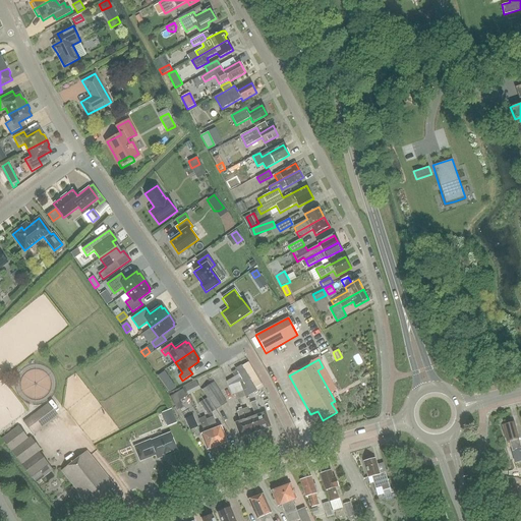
[(248,362),(242,366),(244,369),(257,391),(263,388),(264,388),(248,362)]
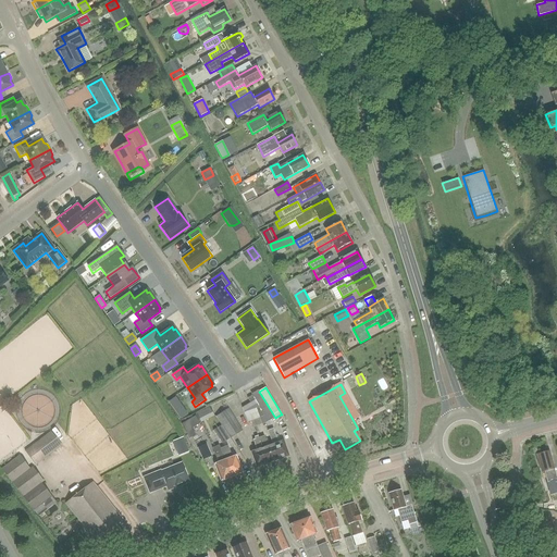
[(251,395),(247,398),(250,404),(254,408),(258,405),(256,400),(255,399),(251,395)]
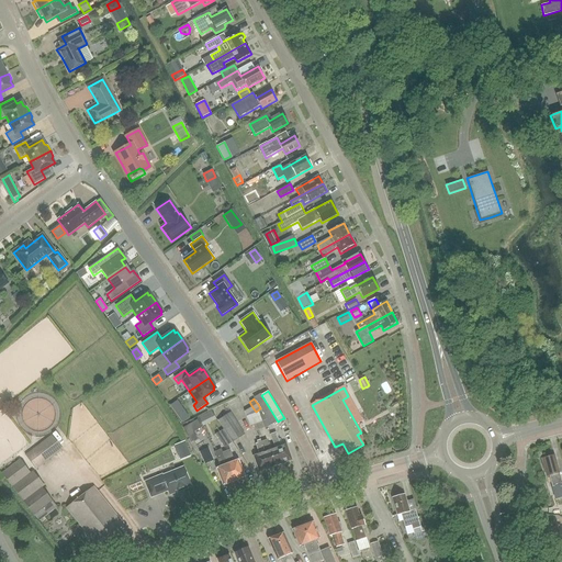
[(262,422),(266,429),(278,422),(263,398),(257,403),(258,404),(260,408),(268,420),(262,422)]
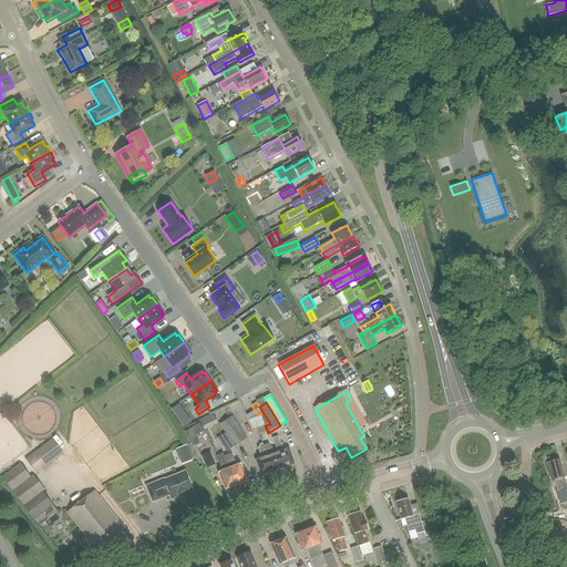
[(270,424),(263,412),(258,415),(248,421),(253,430),(256,429),(258,436),(268,433),(265,425),(270,424)]
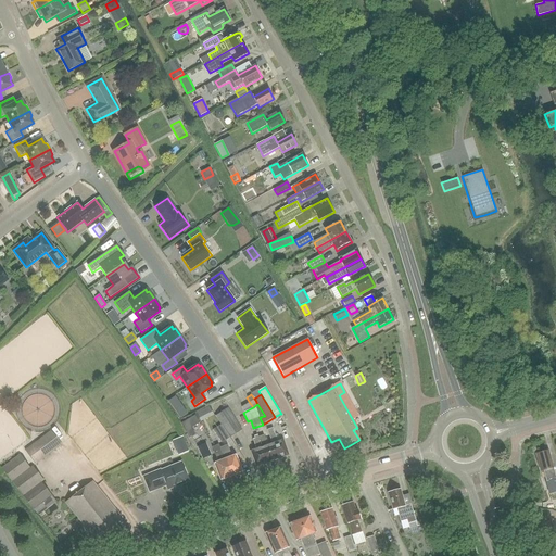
[(182,407),(176,412),(180,418),(187,414),(182,407)]
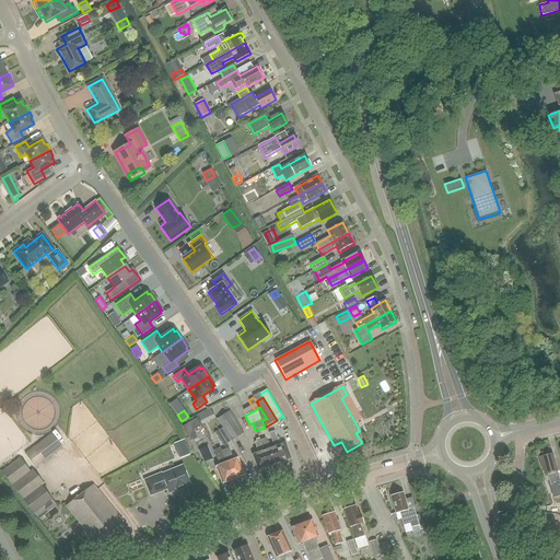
[(243,432),(229,410),(218,417),(232,439),(243,432)]
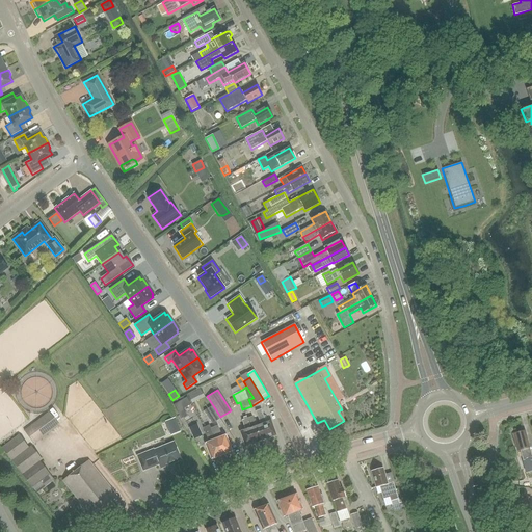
[(219,419),(211,406),(204,411),(212,424),(219,419)]
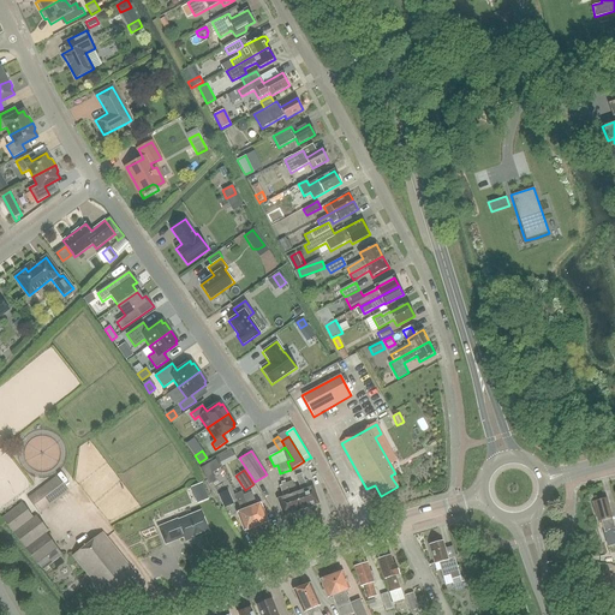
[(296,476),(302,493),(306,508),(320,505),(314,488),(308,490),(303,475),(296,476)]
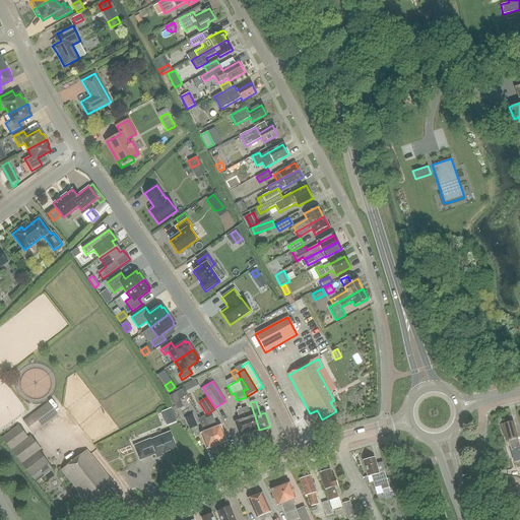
[(48,403),(23,421),(34,435),(58,416),(48,403)]
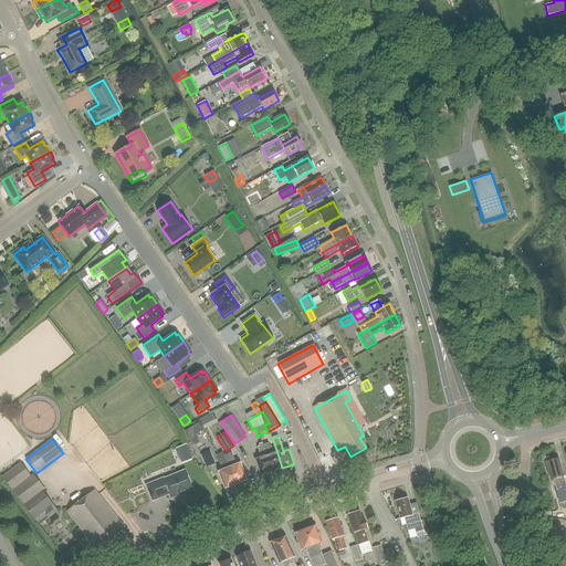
[(191,459),(186,443),(176,448),(182,463),(191,459)]
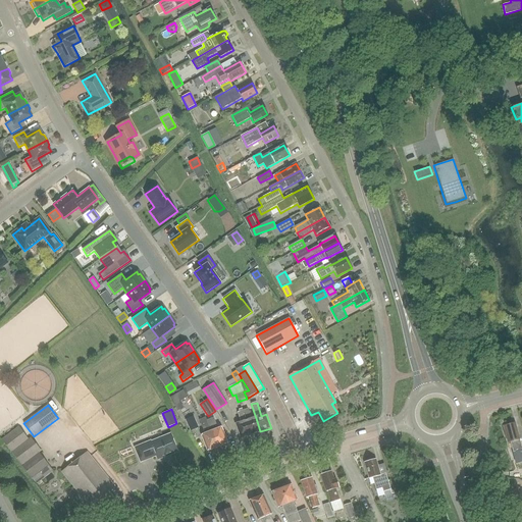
[(241,438),(251,434),(243,411),(242,409),(239,410),(240,412),(238,413),(241,423),(236,424),(241,438)]
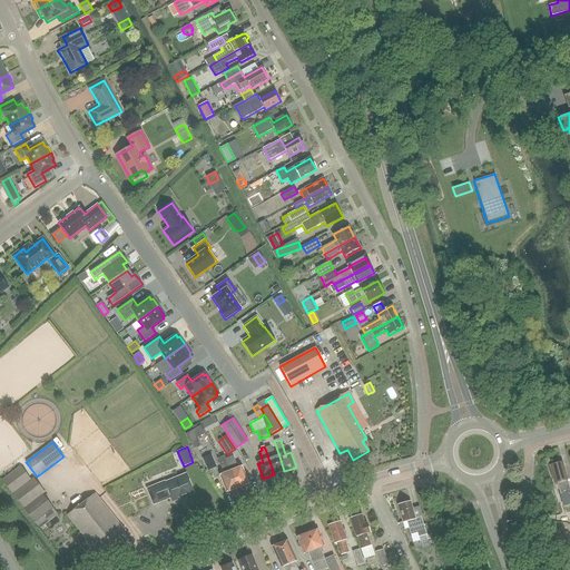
[(284,471),(279,457),(275,458),(271,446),(265,449),(274,474),(284,471)]
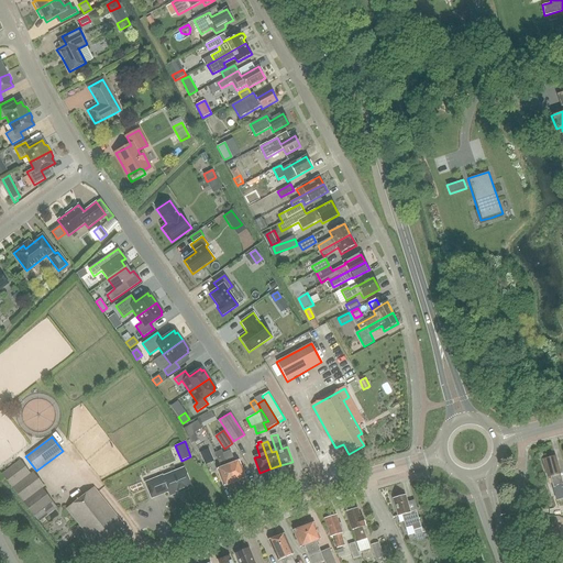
[(208,449),(200,453),(206,465),(211,462),(209,456),(211,455),(208,449)]
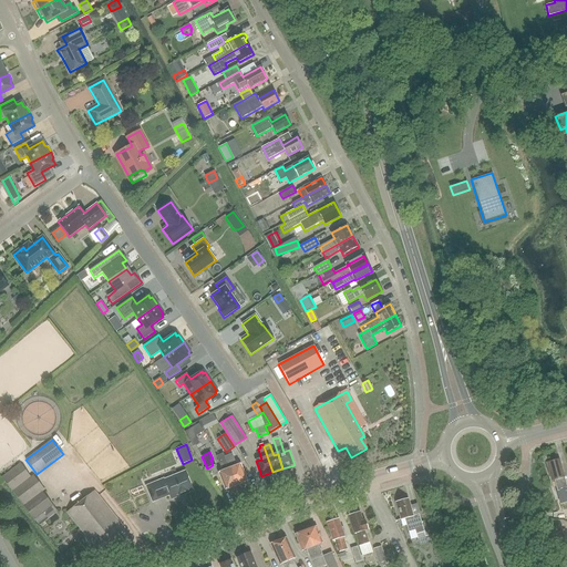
[(224,454),(225,457),(236,486),(247,482),(240,465),(236,466),(230,452),(224,454)]
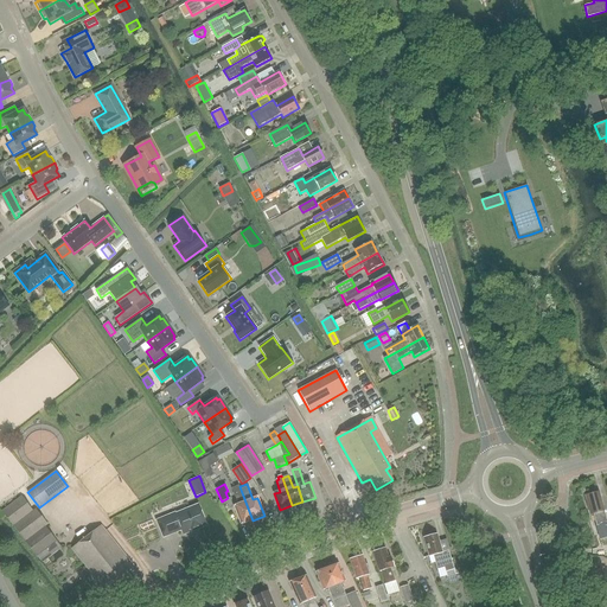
[(253,521),(241,490),(240,486),(232,489),(238,505),(235,508),(242,524),(253,521)]
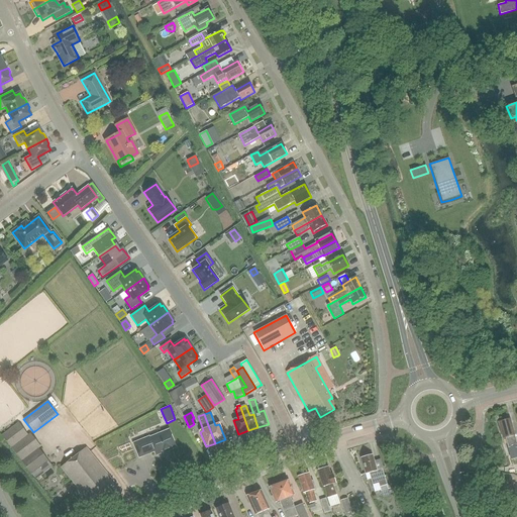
[(516,443),(514,433),(515,430),(514,428),(513,428),(510,418),(505,420),(503,419),(501,419),(500,421),(498,421),(503,437),(505,437),(508,447),(513,446),(516,457),(516,456),(516,443)]
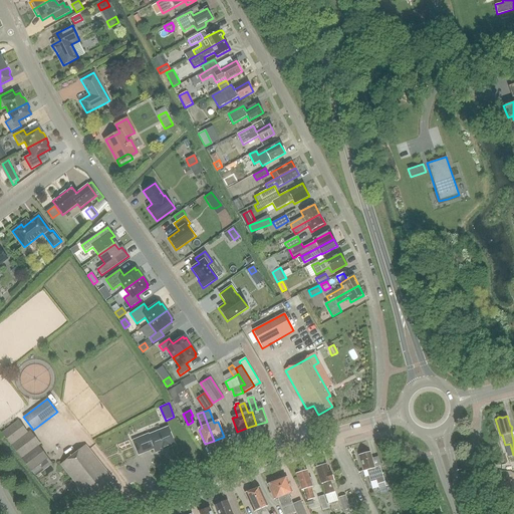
[(1,434),(31,472),(48,459),(39,447),(41,445),(30,431),(28,433),(18,421),(1,434)]
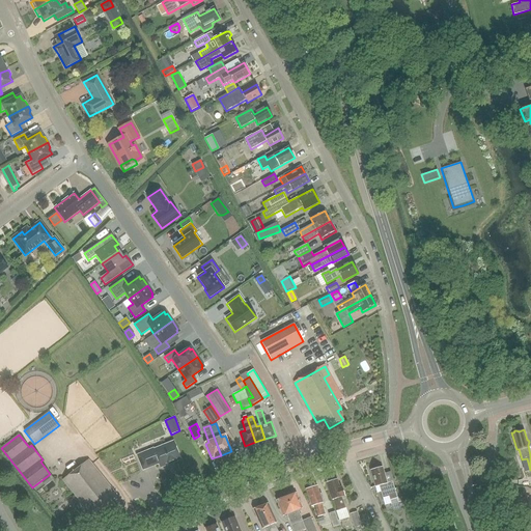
[(180,459),(174,442),(147,452),(147,453),(138,457),(143,471),(159,464),(161,468),(180,459)]
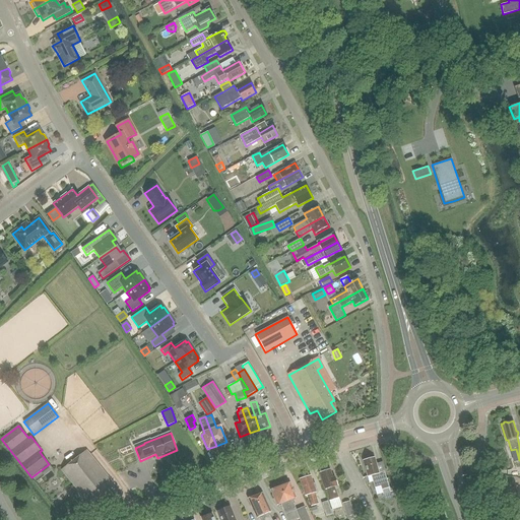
[(114,484),(106,474),(86,451),(62,470),(90,507),(95,503),(102,511),(116,500),(108,490),(114,484)]
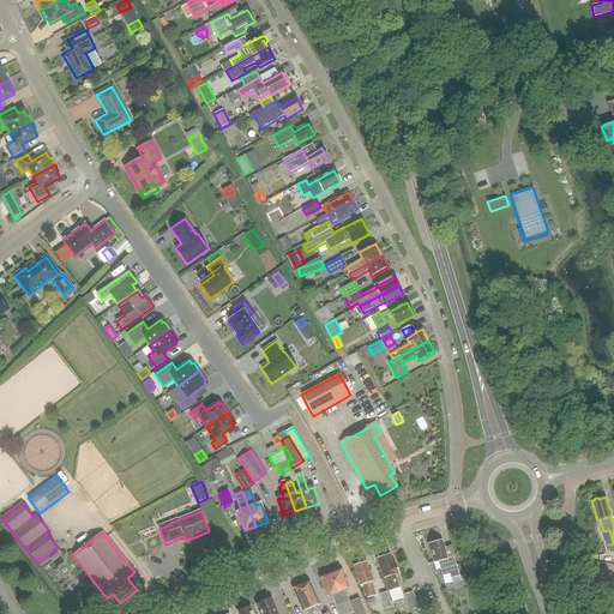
[(461,582),(459,577),(455,558),(452,547),(445,549),(443,541),(437,543),(437,541),(431,542),(431,545),(429,545),(434,564),(439,563),(443,575),(450,572),(453,584),(461,582)]
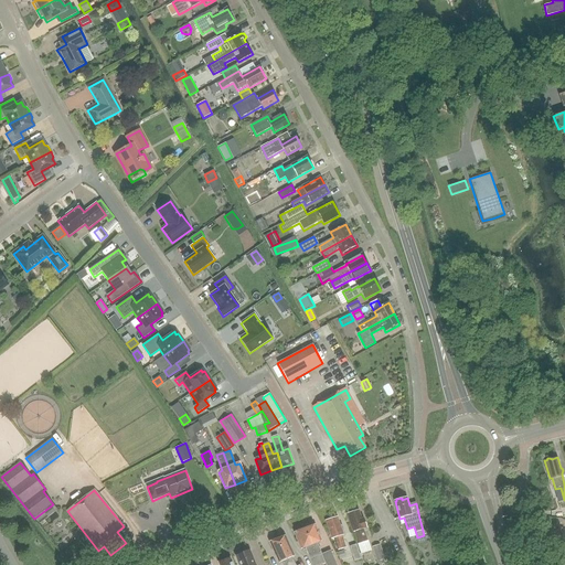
[(368,541),(363,530),(366,529),(363,519),(362,520),(359,511),(354,513),(353,511),(348,513),(349,514),(347,514),(352,533),(354,532),(361,554),(372,551),(369,541),(368,541)]
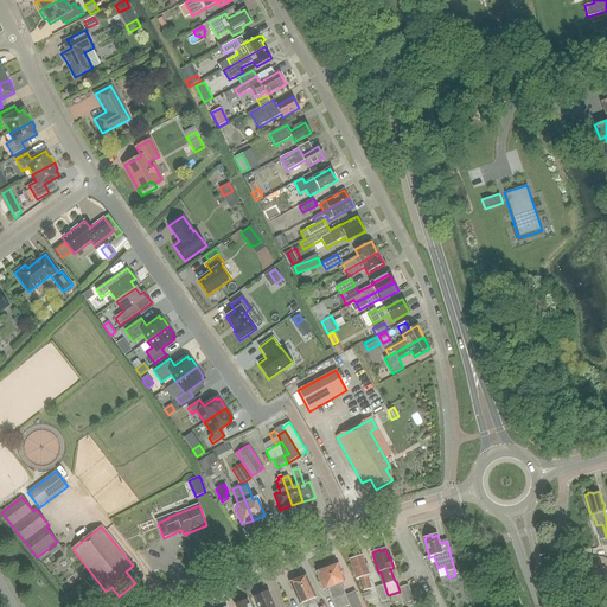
[(368,576),(371,575),(368,564),(365,566),(363,556),(357,557),(357,556),(351,558),(351,560),(350,560),(356,580),(359,579),(363,592),(371,589),(368,576)]
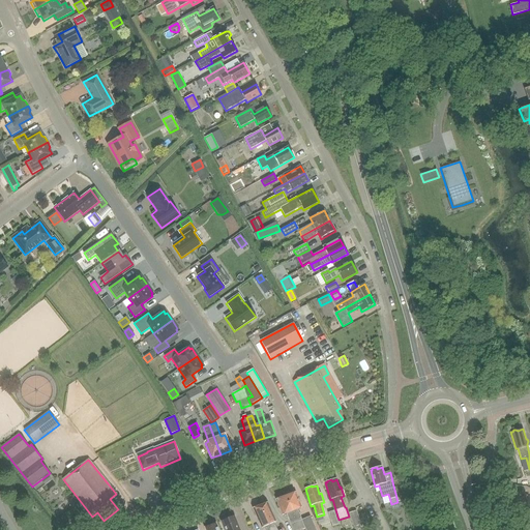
[(305,529),(316,529),(311,517),(302,521),(297,509),(301,507),(296,492),(294,493),(294,492),(288,494),(289,495),(286,496),(299,529),(305,528),(305,529)]
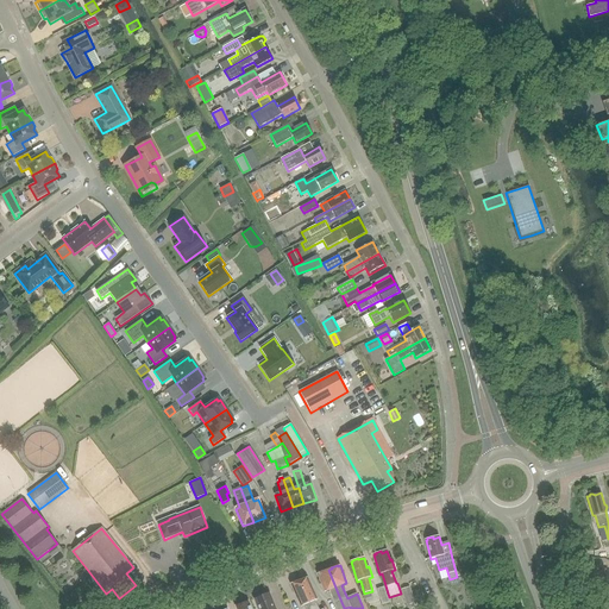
[(343,608),(344,608),(328,570),(325,571),(324,570),(318,572),(318,573),(316,575),(324,592),(330,590),(337,608),(343,608)]
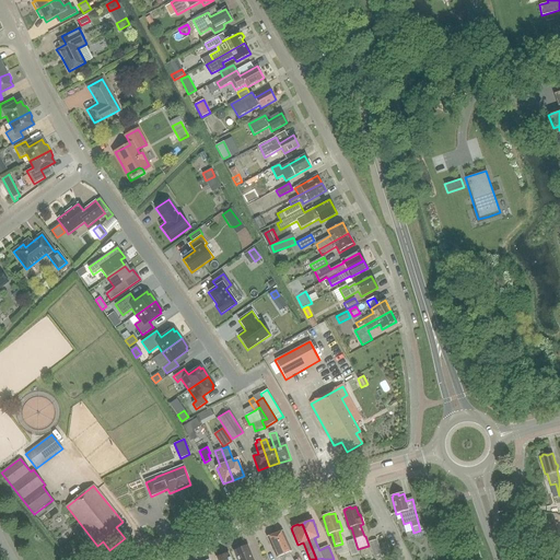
[(292,559),(289,552),(292,551),(288,543),(286,543),(281,532),(275,534),(286,559),(292,559)]
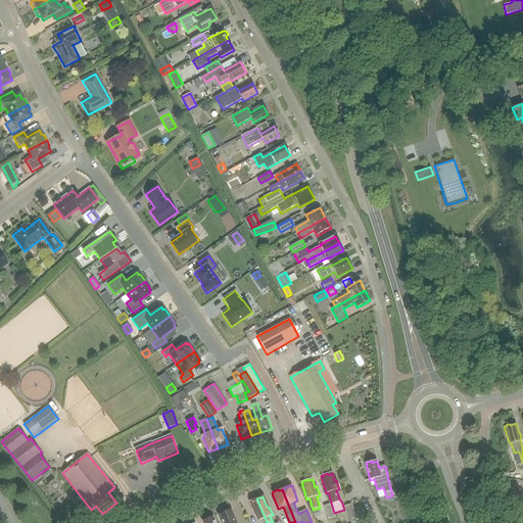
[(263,522),(267,522),(256,498),(250,502),(255,512),(254,513),(258,521),(262,520),(263,522)]
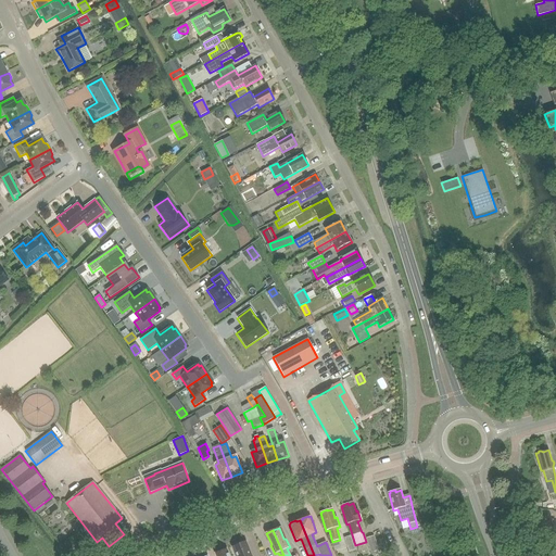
[(356,551),(355,545),(353,545),(351,536),(344,538),(349,553),(356,551)]
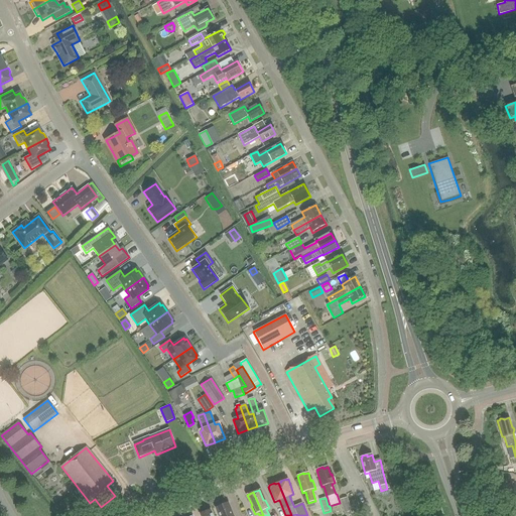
[(352,511),(347,498),(340,500),(345,513),(352,511)]
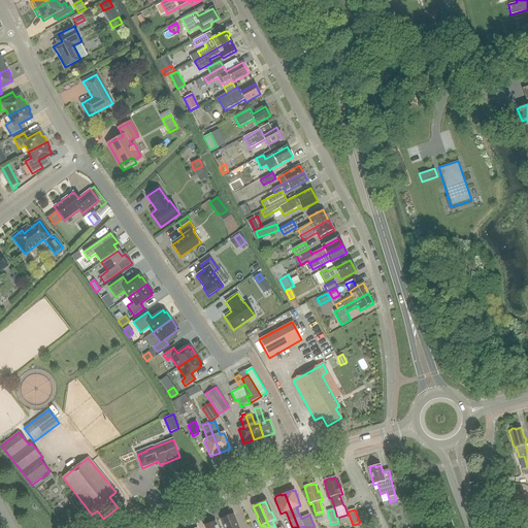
[(238,527),(237,523),(235,523),(232,516),(231,514),(226,516),(226,518),(221,520),(224,527),(238,527)]
